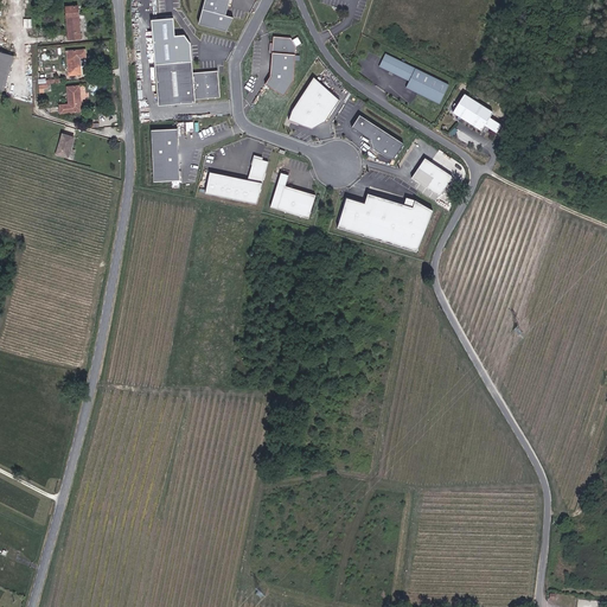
[(206,0),(200,24),(230,30),(234,16),(228,14),(231,0),(206,0)]
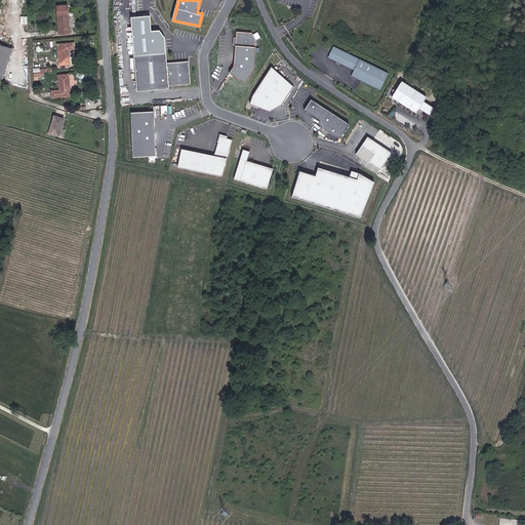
[(70,5),(57,5),(61,35),(72,34),(70,5)]
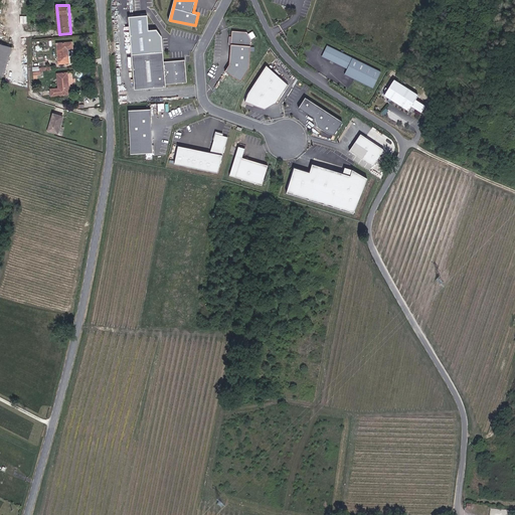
[(247,33),(231,31),(229,65),(225,71),(241,81),(249,69),(251,39),(247,33)]
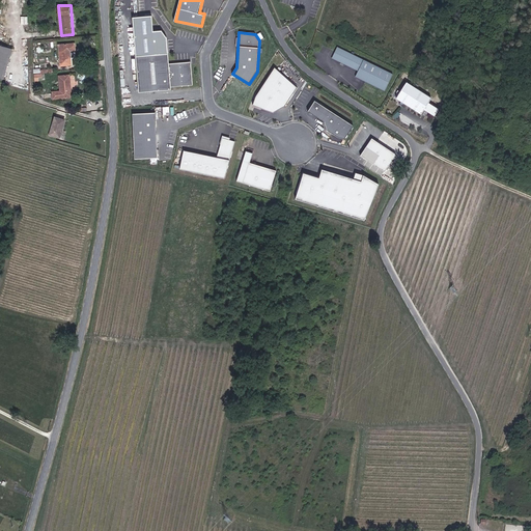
[(77,43),(59,44),(62,66),(74,65),(73,51),(78,51),(77,43)]
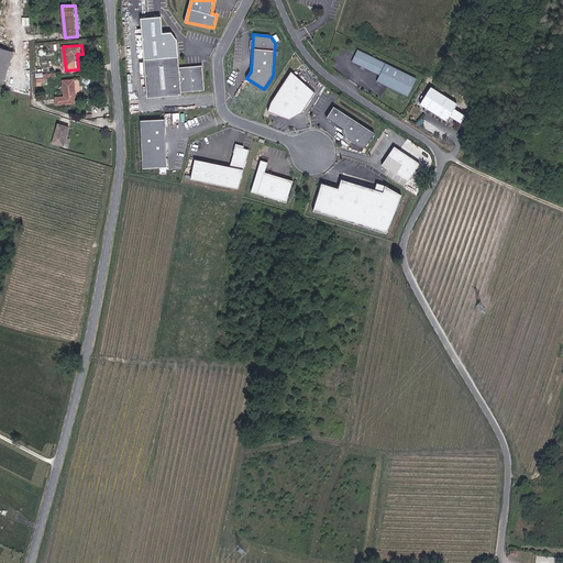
[(14,53),(0,47),(0,83),(6,85),(14,53)]
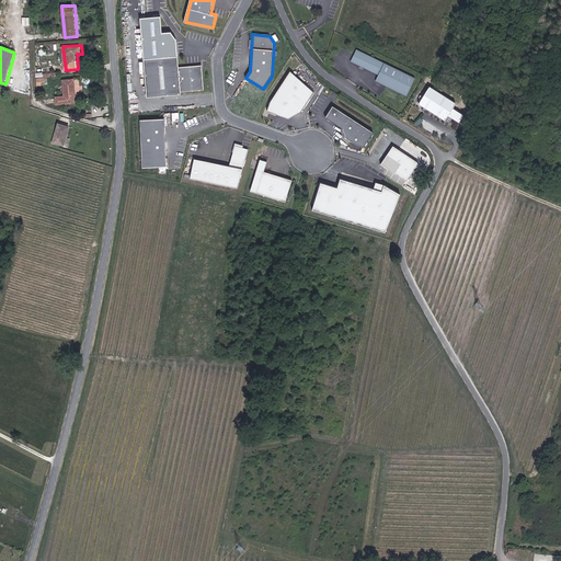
[(415,78),(357,49),(351,60),(379,75),(376,80),(407,95),(415,78)]
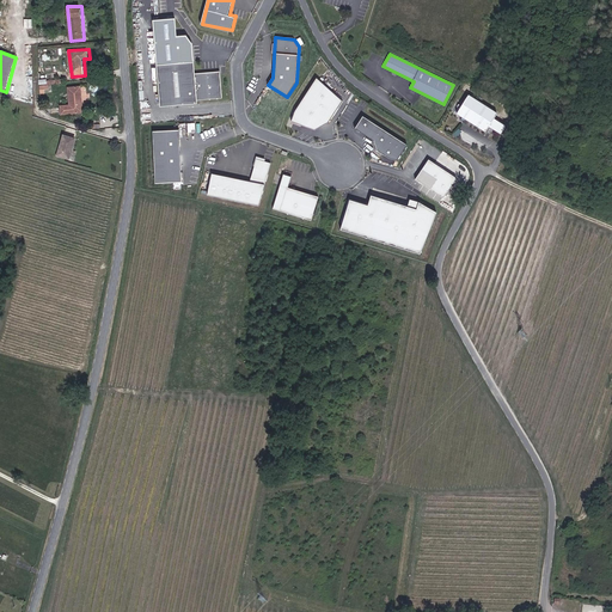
[(221,97),(219,73),(216,71),(195,72),(194,61),(155,65),(159,106),(196,102),(196,99),(221,97)]
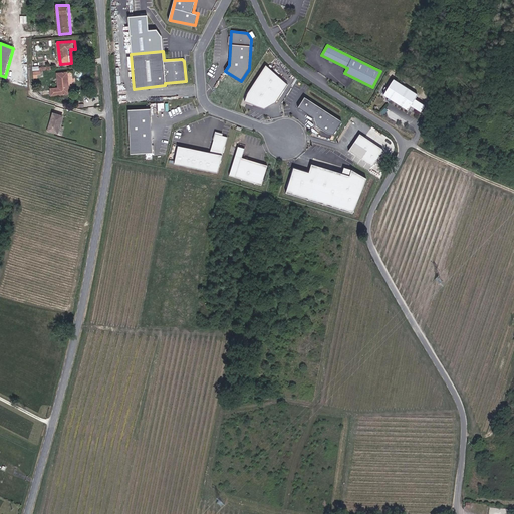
[(275,102),(286,84),(276,73),(264,65),(247,93),(244,101),(263,108),(275,102)]
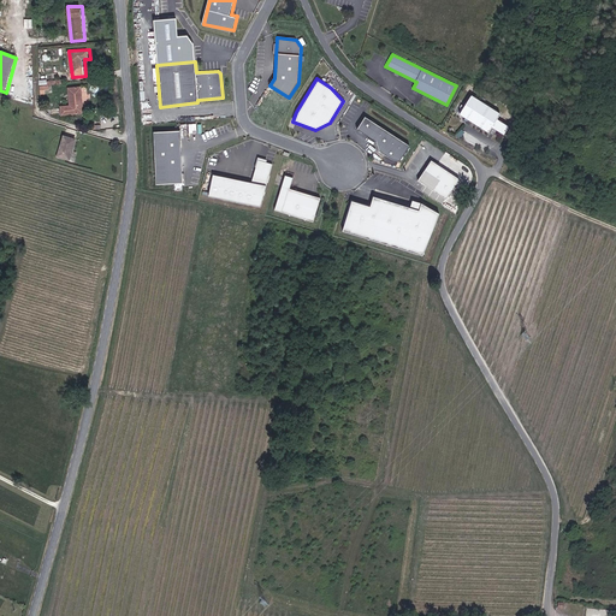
[(83,87),(70,88),(71,105),(61,106),(63,116),(86,114),(83,87)]
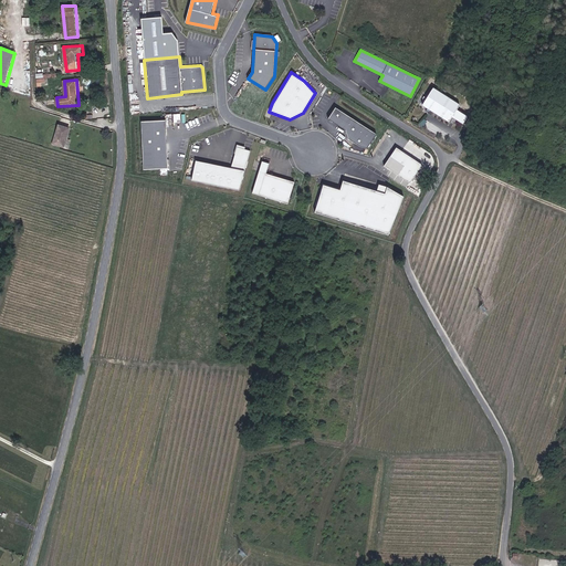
[(458,109),(460,104),(433,88),(423,106),(450,122),(453,117),(464,124),(469,116),(458,109)]
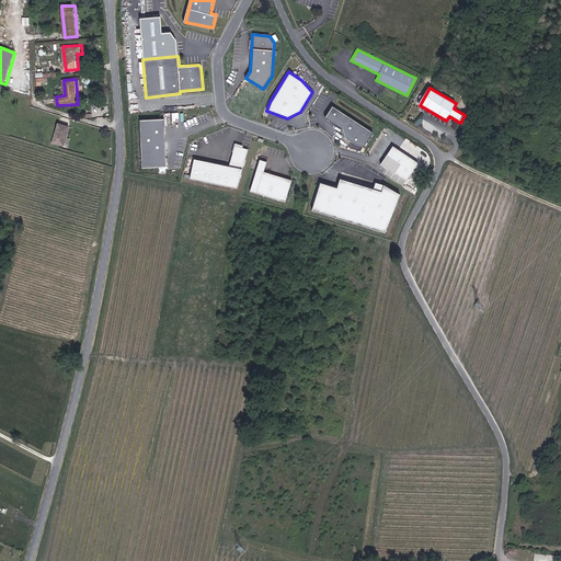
[(373,133),(332,106),(324,118),(342,129),(345,137),(357,145),(364,147),(373,133)]
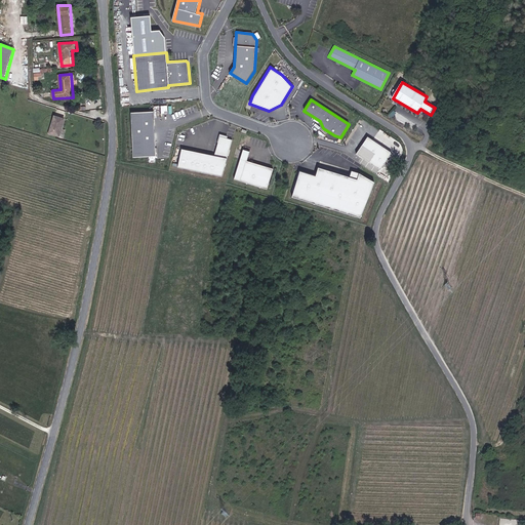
[(154,112),(130,113),(133,158),(157,157),(154,112)]
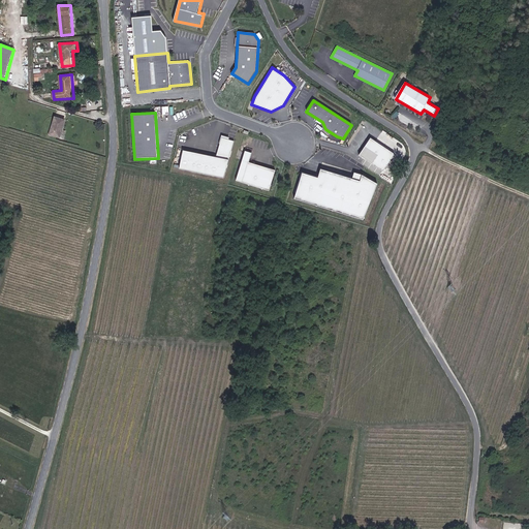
[(67,120),(55,116),(50,134),(61,138),(67,120)]
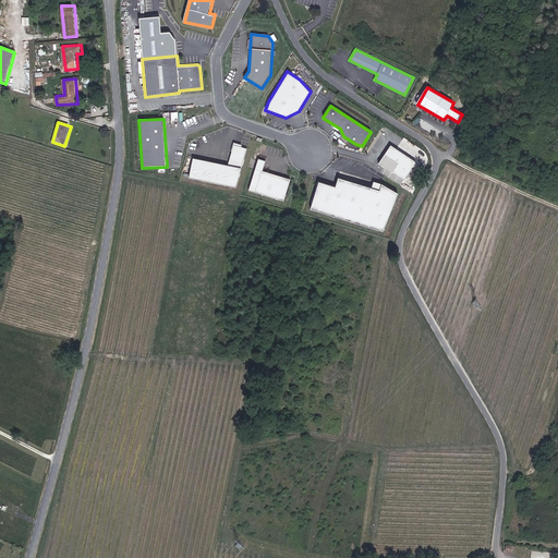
[(228,166),(194,159),(190,179),(238,189),(247,149),(233,145),(228,166)]
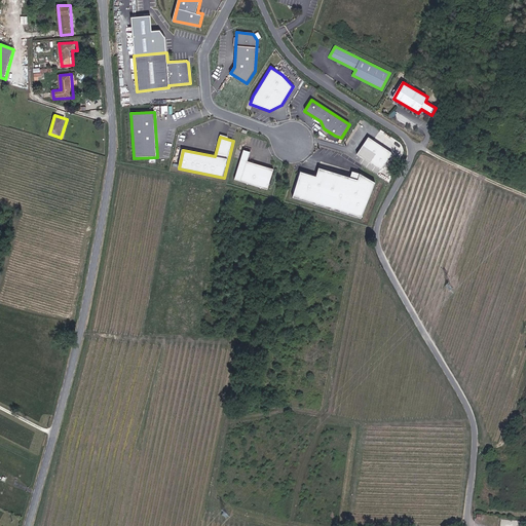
[(392,153),(369,137),(358,154),(381,170),(392,153)]
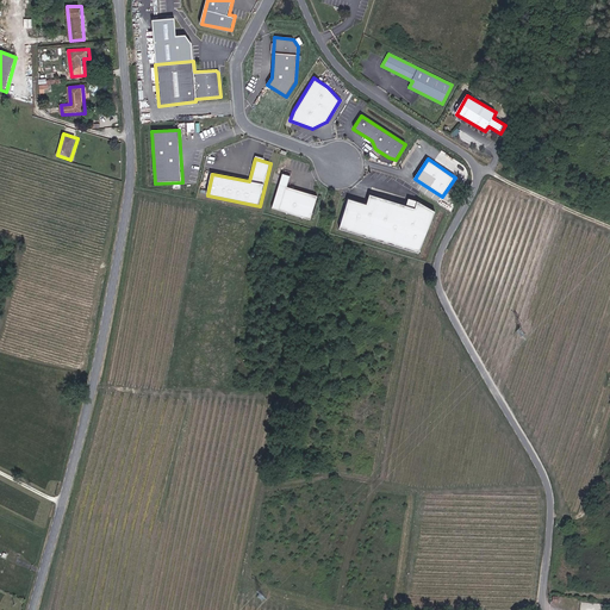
[(311,221),(319,198),(287,187),(291,178),(282,175),(272,209),(311,221)]
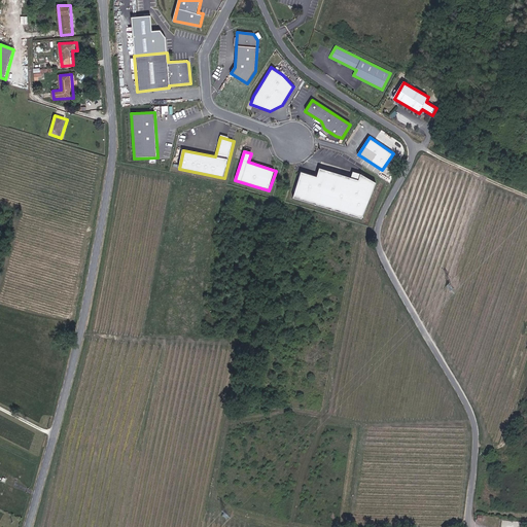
[(362,219),(376,183),(362,173),(359,181),(332,174),(320,170),(317,178),(302,174),(293,200),(307,204),(362,219)]
